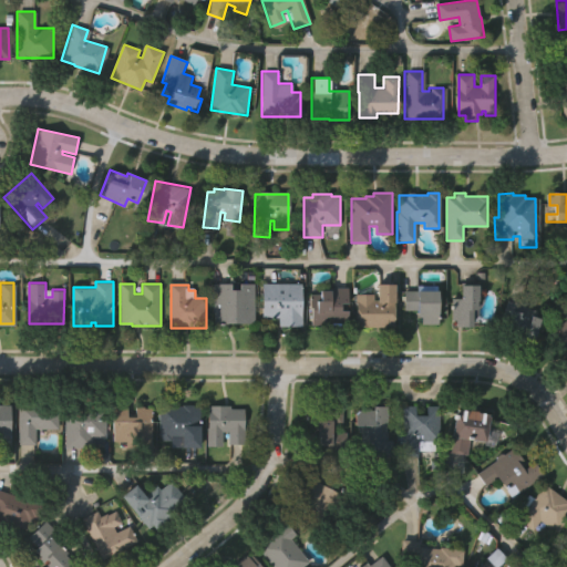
[(214,323),(214,285),(230,285),(230,290),(240,290),(240,285),(255,285),(255,323),(214,323)]
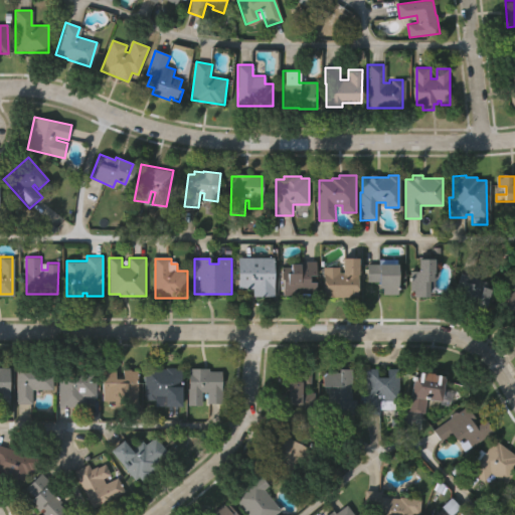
[(239,291),(239,259),(275,260),(275,299),(253,298),(253,291),(239,291)]
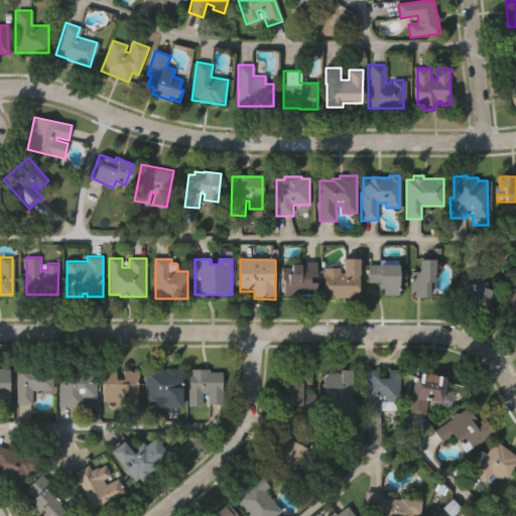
[(325,298),(325,268),(340,268),(340,273),(344,273),(344,259),(360,259),(360,298),(325,298)]
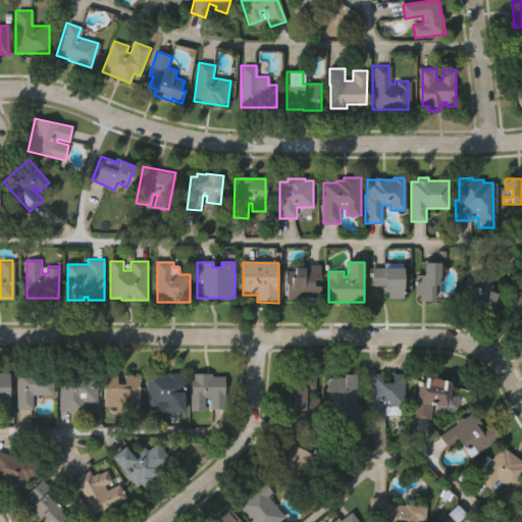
[(288,300),(288,284),(285,284),(285,271),(295,271),(295,265),(320,265),(320,300),(305,300),(305,292),(300,292),(300,300),(288,300)]
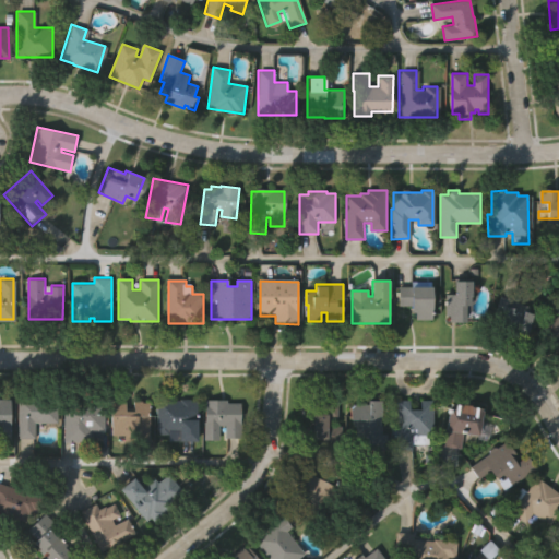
[(448,319),(448,297),(455,297),(455,284),(472,284),(472,308),(466,308),(466,324),(450,324),(450,319),(448,319)]
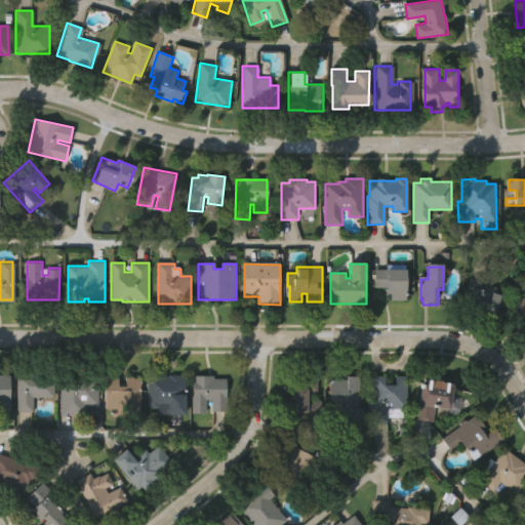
[(406,288),(405,303),(390,303),(390,295),(386,295),(386,289),(374,289),(374,271),(409,271),(410,288),(406,288)]
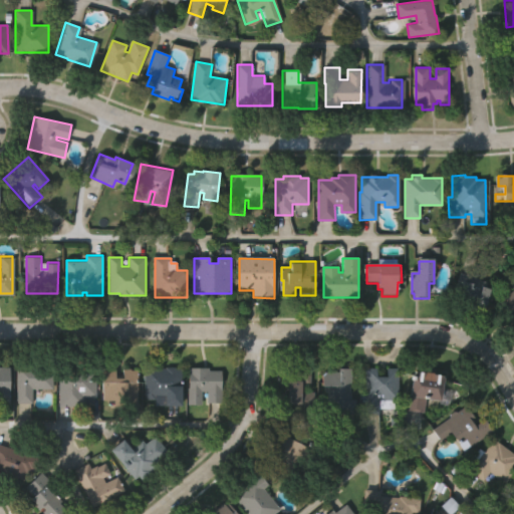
[(491,290),(486,309),(477,306),(478,304),(456,297),(460,283),(456,281),(460,270),(490,278),(487,289),(491,290)]
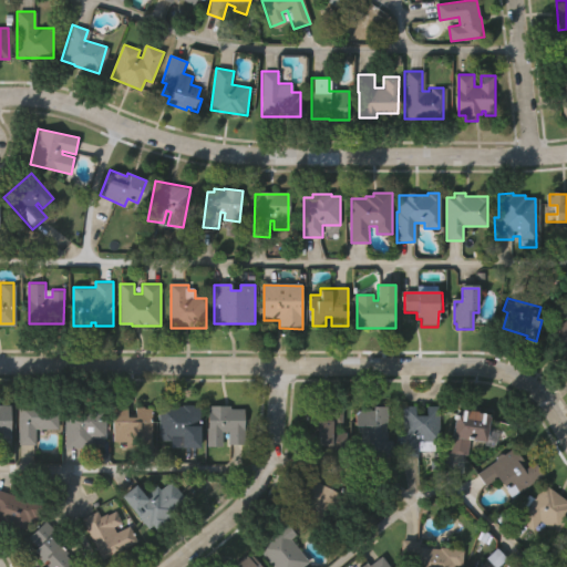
[(566,341),(560,347),(550,334),(566,320),(562,315),(566,309),(566,341)]
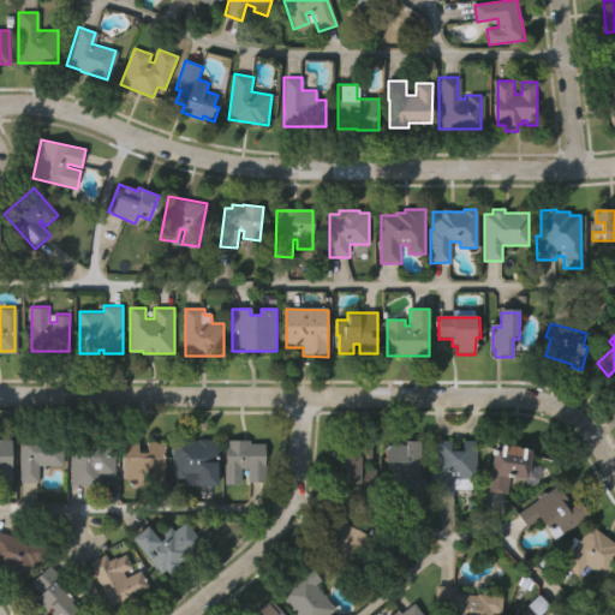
[(39,463),(39,481),(18,481),(18,435),(63,435),(63,464),(39,463)]
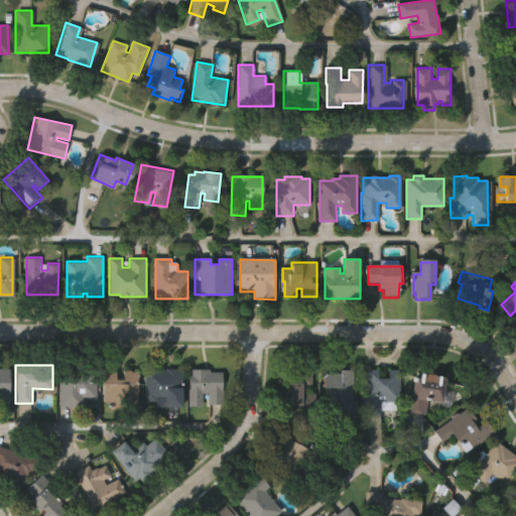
[(0,366),(9,366),(9,404),(0,404),(0,366)]
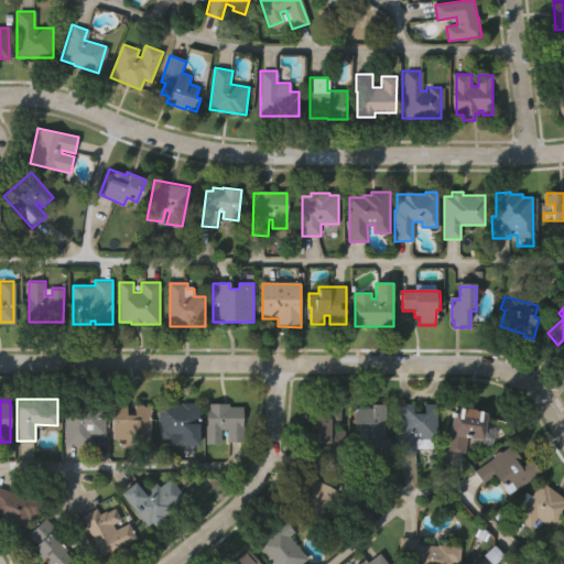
[(111,400),(126,400),(126,412),(133,412),(133,402),(151,402),(151,442),(111,442),(111,400)]
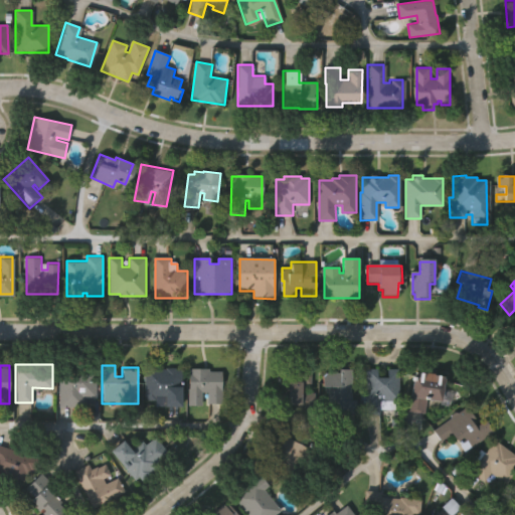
[(143,366),(156,366),(156,367),(165,367),(165,365),(175,365),(175,367),(182,367),(182,371),(179,371),(179,384),(181,384),(181,404),(164,404),(164,395),(155,395),(155,398),(146,398),(146,396),(143,396),(143,366)]
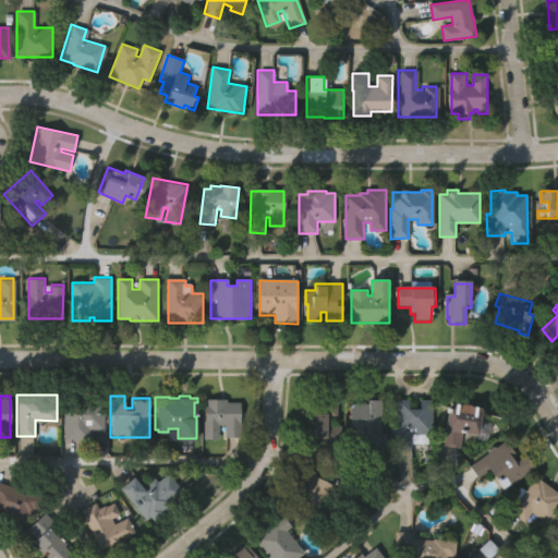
[(107,397),(107,412),(102,412),(102,435),(93,435),(93,443),(82,443),(82,438),(63,438),(64,397),(107,397)]
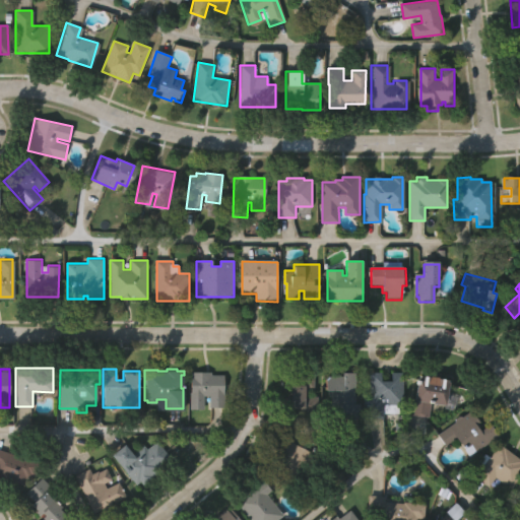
[(190,370),(211,370),(211,373),(223,373),(223,405),(208,405),(208,394),(203,394),(203,406),(190,406),(190,370)]
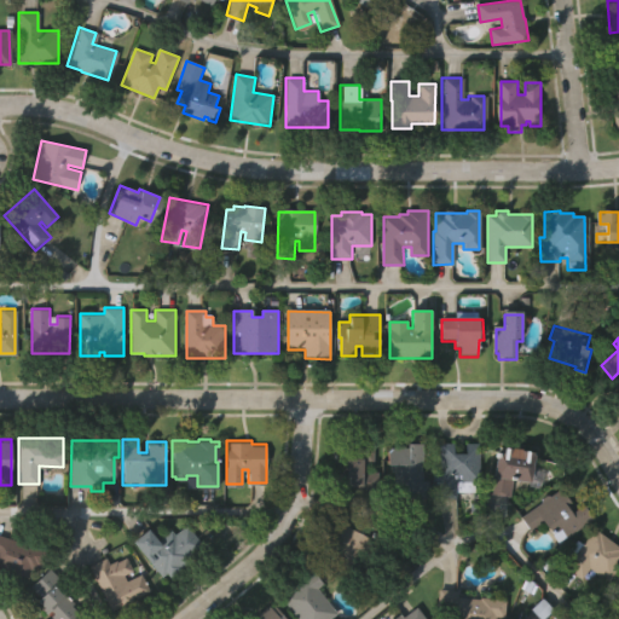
[(375,440),(375,461),(366,461),(366,470),(380,470),(380,490),(352,490),(352,485),(333,484),(333,470),(342,470),(342,463),(335,463),(335,444),(354,445),(354,450),(359,450),(359,440),(375,440)]
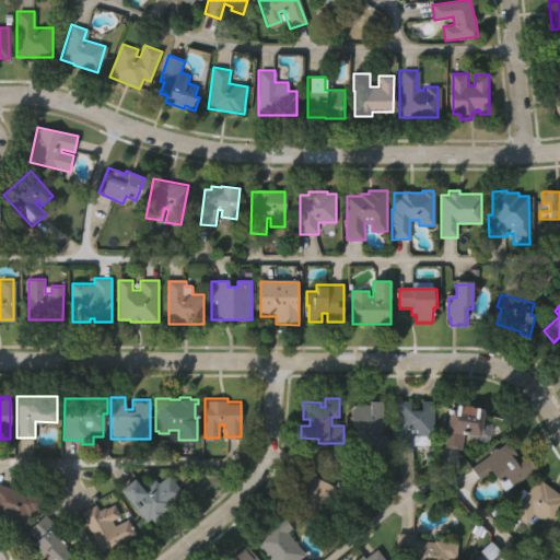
[(434,398),(434,442),(412,442),(412,448),(397,448),(397,398),(410,398),(410,408),(421,408),(421,398),(434,398)]
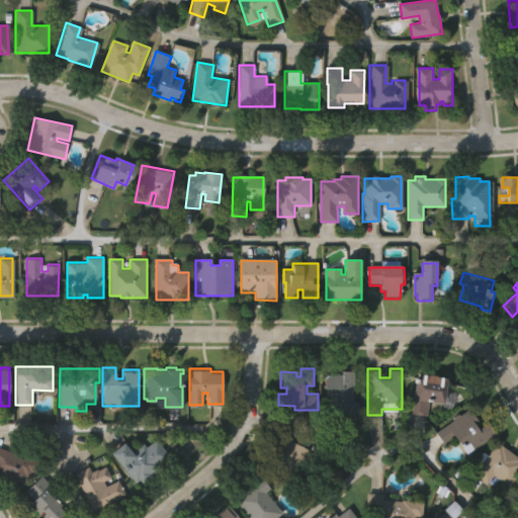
[(355,369),(355,401),(359,401),(359,416),(343,416),(343,413),(331,413),(331,386),(326,386),(326,373),(342,373),(342,369),(355,369)]
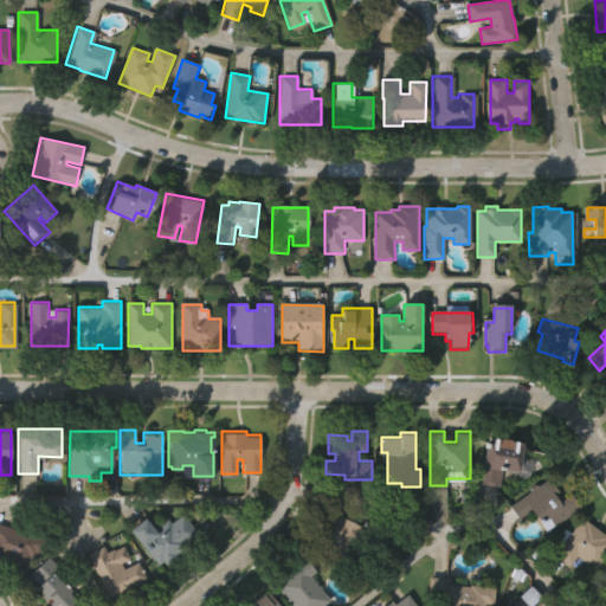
[(478,481),(485,434),(500,437),(498,439),(505,440),(505,437),(521,439),(517,470),(500,468),(497,483),(478,481)]
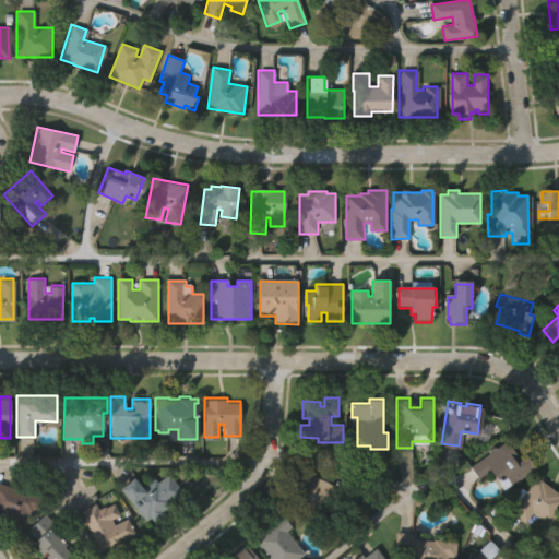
[(509,484),(503,476),(497,482),(488,470),(477,477),(468,464),(504,439),(513,452),(509,455),(513,461),(524,453),(533,466),(509,484)]
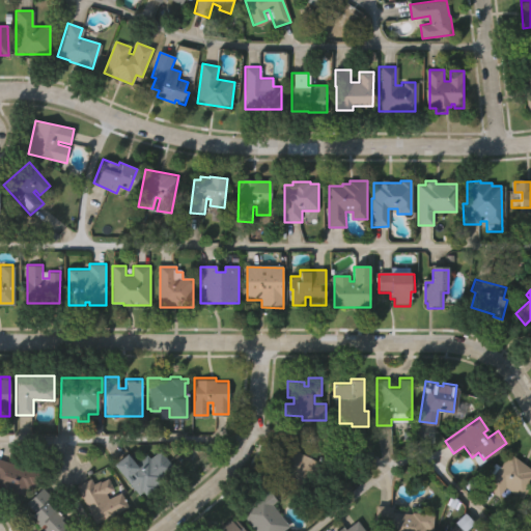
[(127,452),(136,463),(146,453),(150,457),(154,454),(148,448),(156,442),(177,468),(147,494),(144,490),(139,494),(113,464),(127,452)]
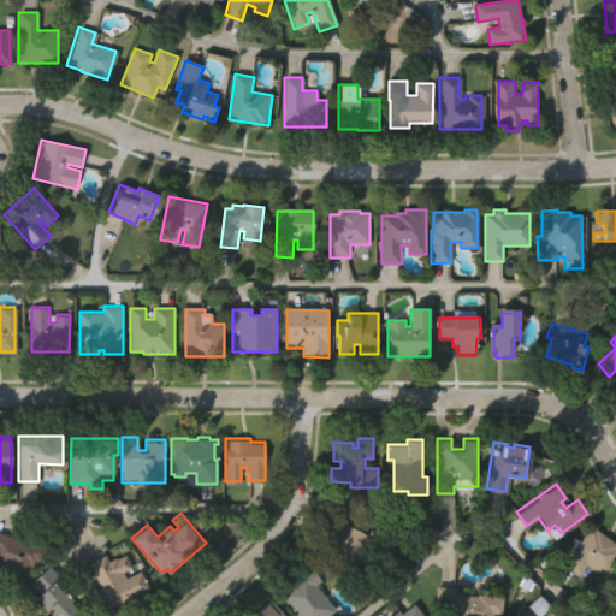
[(335,515),(381,539),(373,557),(363,552),(354,572),(327,557),(333,546),(323,540),(335,515)]
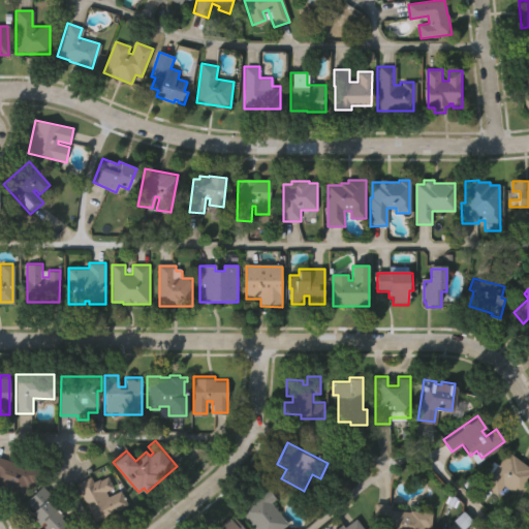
[(505,449),(528,467),(528,478),(517,496),(501,484),(495,493),(481,483),(505,449)]
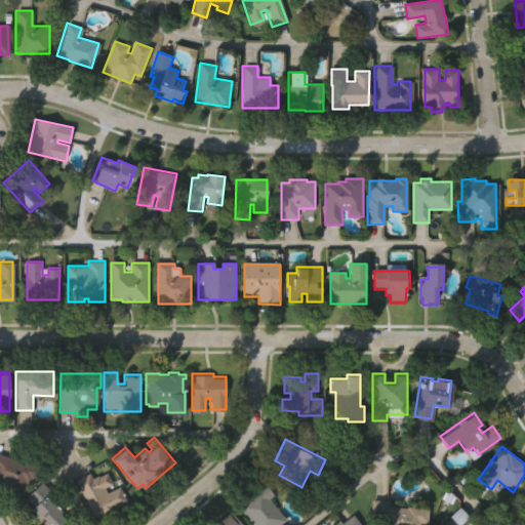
[(0,453),(40,467),(38,474),(36,474),(34,480),(29,478),(26,490),(0,482),(0,453)]
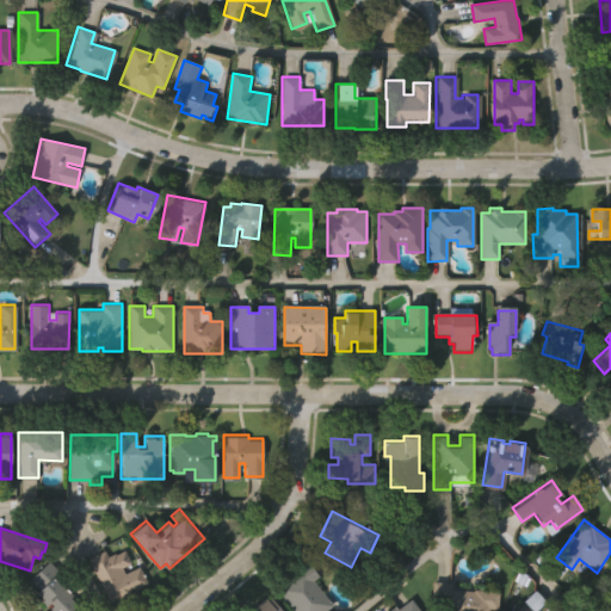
[(146,582),(110,602),(87,559),(104,550),(107,557),(113,554),(115,555),(123,550),(130,563),(121,568),(124,574),(137,567),(146,582)]
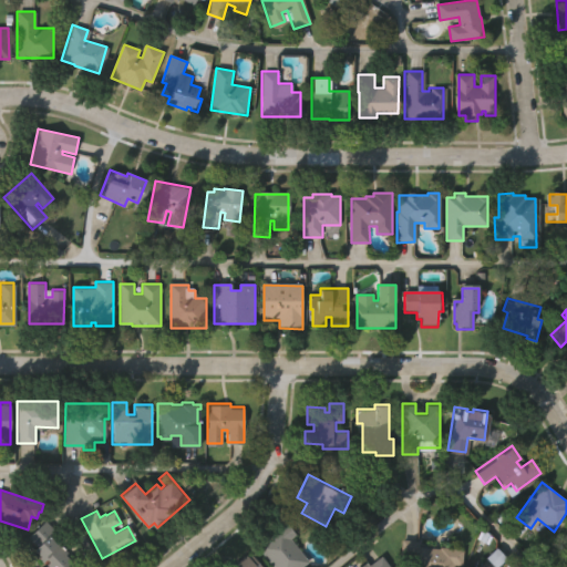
[(44,566),(43,565),(48,560),(44,557),(40,560),(35,556),(38,555),(31,548),(34,545),(27,536),(44,518),(54,529),(53,532),(60,538),(58,540),(66,550),(63,553),(71,560),(63,566),(44,566)]
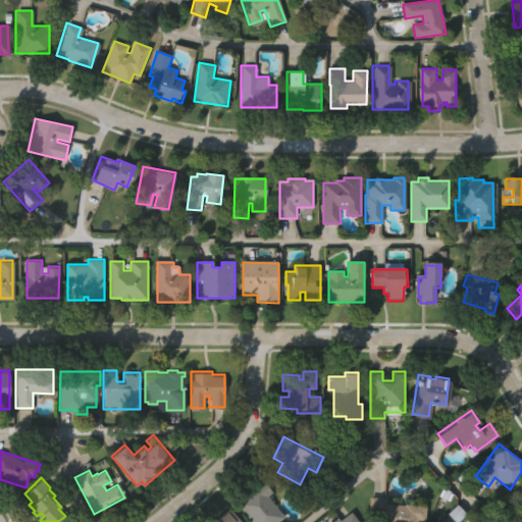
[(277,521),(252,521),(237,503),(264,480),(272,490),(268,493),(285,516),(277,521)]
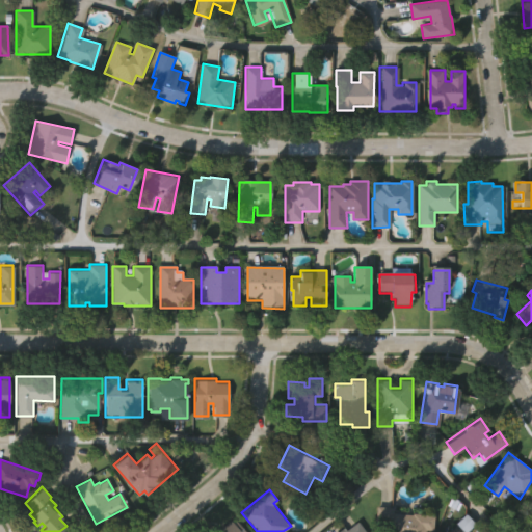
[(392,512),(410,514),(410,512),(433,514),(431,530),(424,529),(423,531),(386,531),(387,530),(384,530),(386,524),(374,522),(376,505),(393,507),(392,512)]
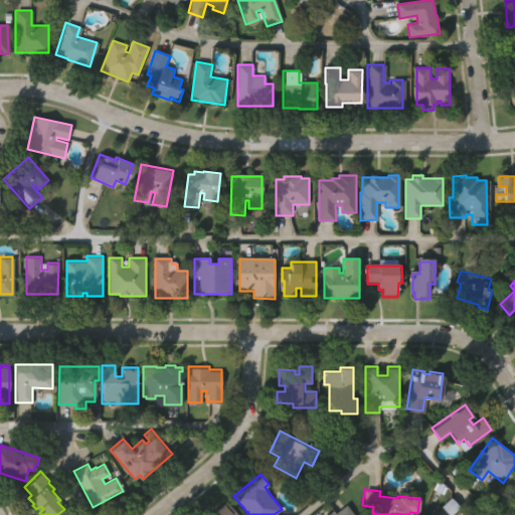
[(211,514),(228,502),(238,514),(211,514)]
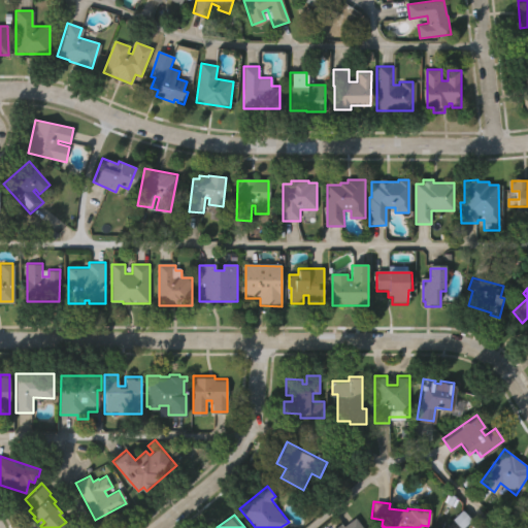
[(463,527),(460,524),(466,519),(463,516),(459,520),(456,518),(446,527),(463,527)]
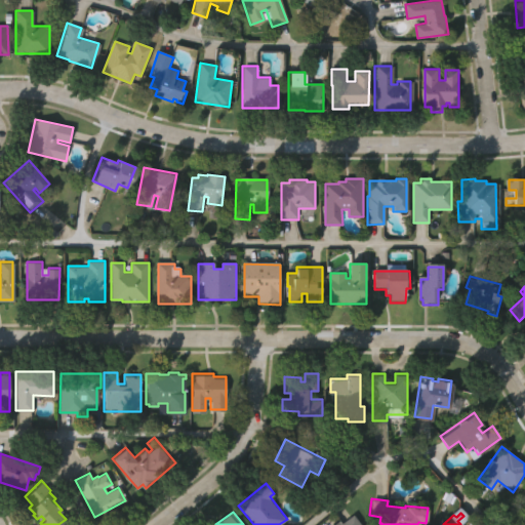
[(331,524),(336,521),(338,524),(352,514),(360,524),(331,524)]
